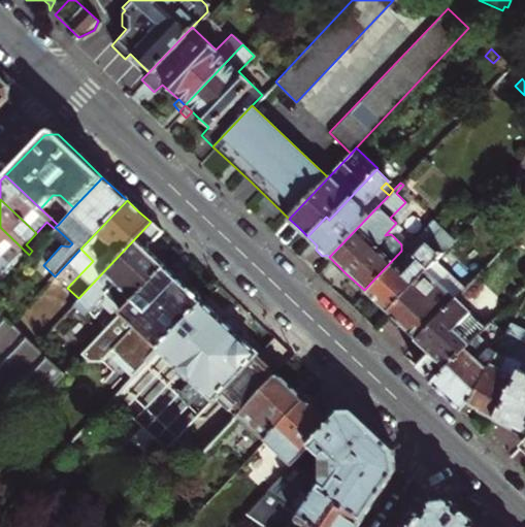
[(412,256),(438,227),(430,220),(403,249),(412,256)]
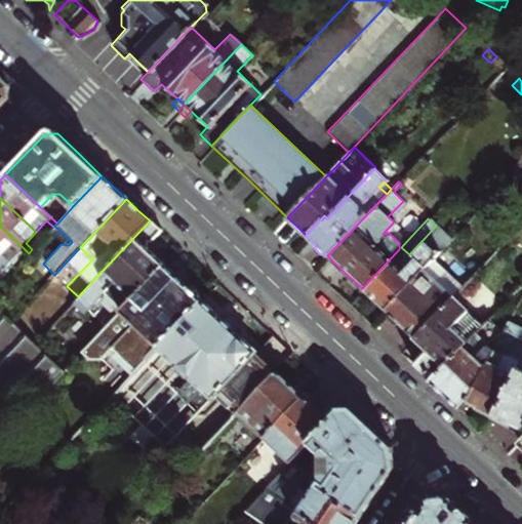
[(75,300),(78,303),(85,310),(98,295),(117,313),(161,266),(149,254),(143,248),(145,241),(149,241),(159,230),(150,220),(78,296),(75,300)]
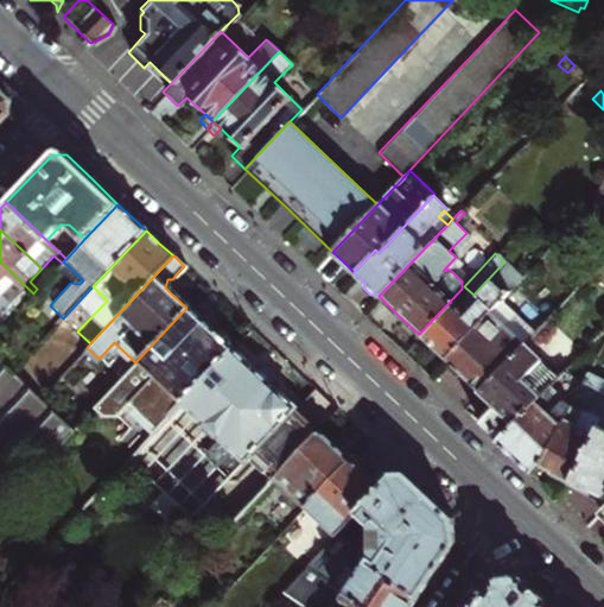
[(0,293),(8,303),(21,290),(30,297),(33,293),(0,261),(0,293)]
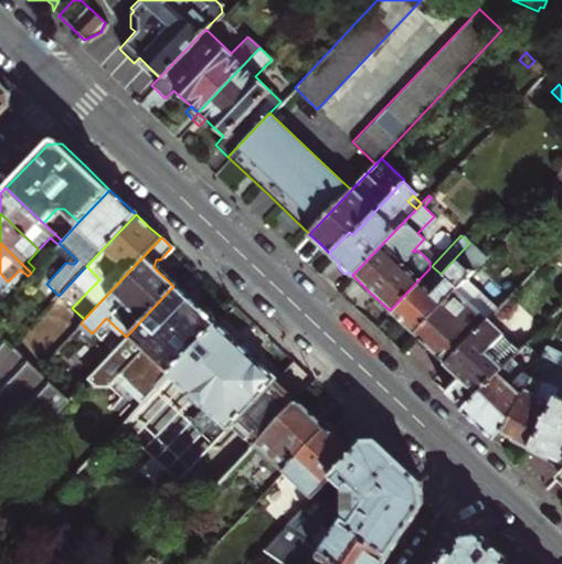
[(441,274),(432,266),(430,268),(390,310),(401,321),(412,332),(464,277),(484,256),(469,243),(441,274)]
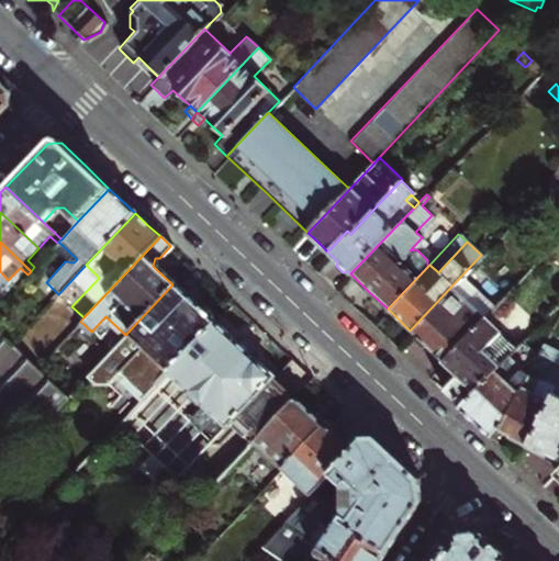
[(431,349),(442,360),(483,316),(493,306),(461,276),(410,331),(413,334),(413,339),(420,346),(425,345),(431,349)]
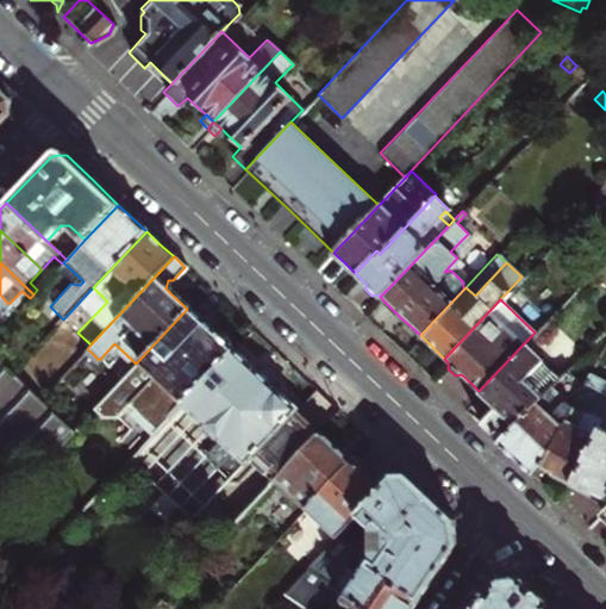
[(0,321),(5,324),(17,311),(8,304),(0,314),(0,321)]
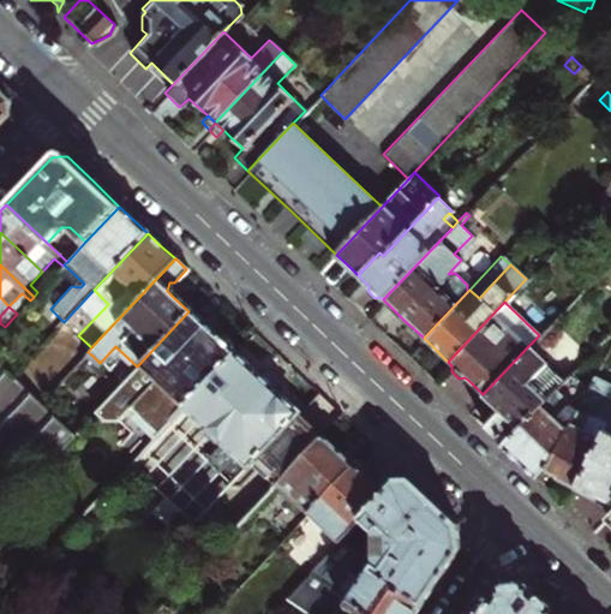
[(137,367),(87,419),(94,427),(99,421),(117,423),(143,447),(183,405),(232,352),(228,349),(228,345),(227,341),(225,340),(222,338),(220,335),(216,334),(213,335),(202,325),(189,311),(137,367)]
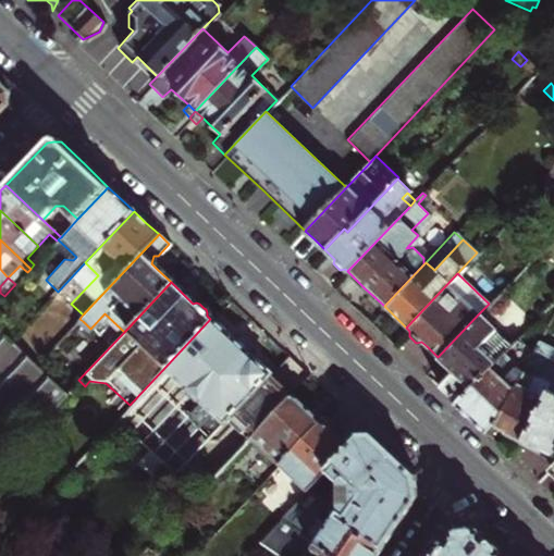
[(442,393),(454,404),(507,346),(509,344),(479,313),(438,357),(446,366),(431,382),(442,393)]
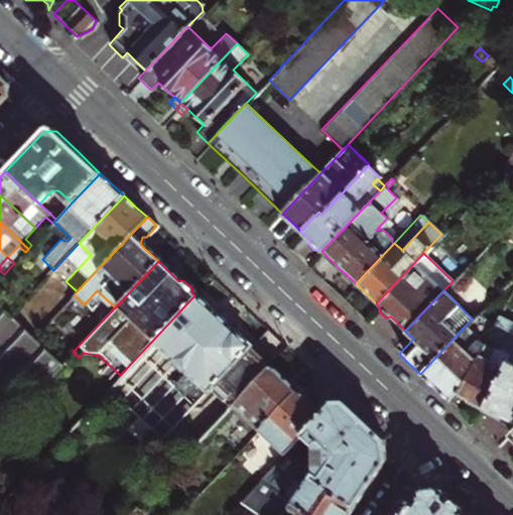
[(74,295),(70,299),(83,310),(86,307),(84,304),(77,297),(74,295)]
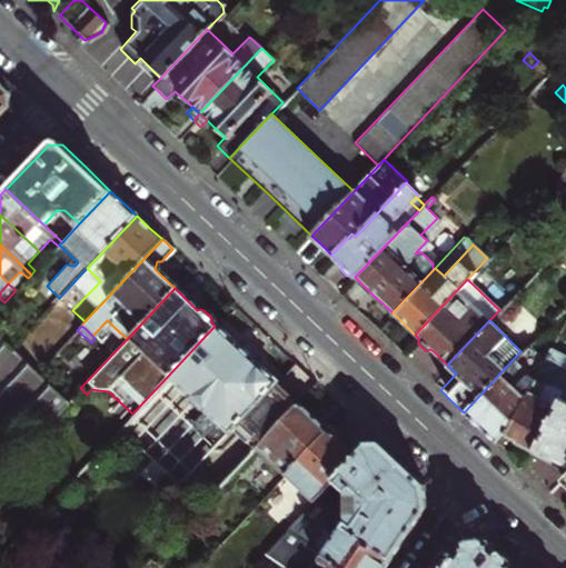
[(215,326),(169,375),(234,435),(230,438),(241,448),(245,445),(250,450),(255,447),(285,414),(264,394),(274,381),(244,354),(215,326)]
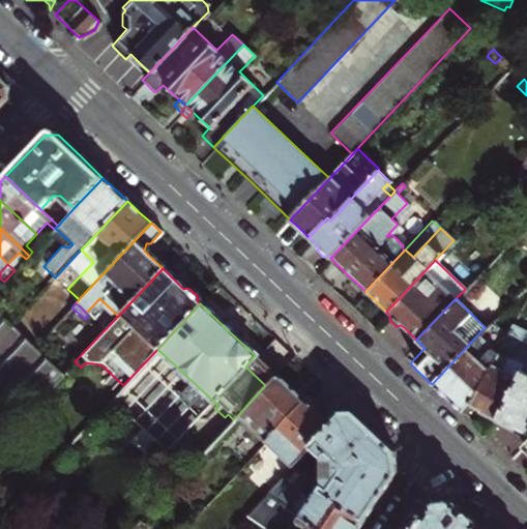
[(0,394),(23,417),(62,376),(0,316),(0,394)]
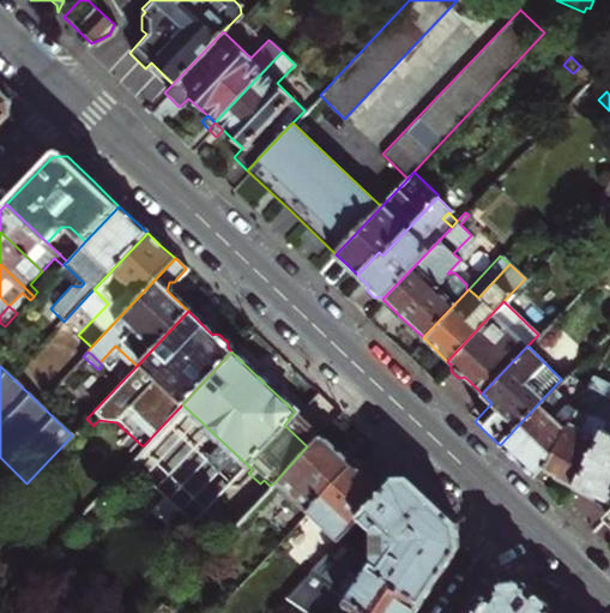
[(561,480),(573,486),(609,414),(609,385),(591,376),(579,400),(542,470),(554,478),(555,476),(561,480)]
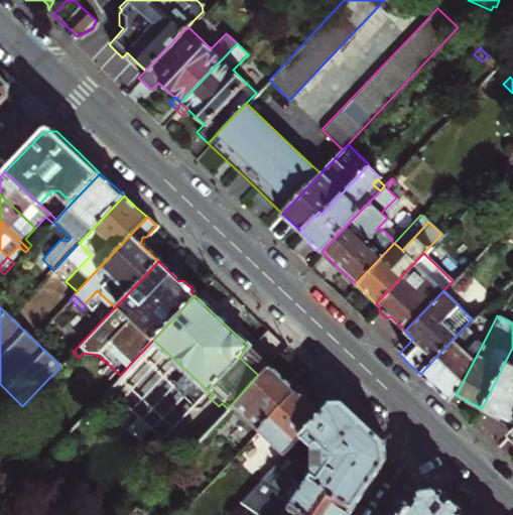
[(449,401),(456,395),(487,336),(470,320),(420,374),(434,387),(449,401)]
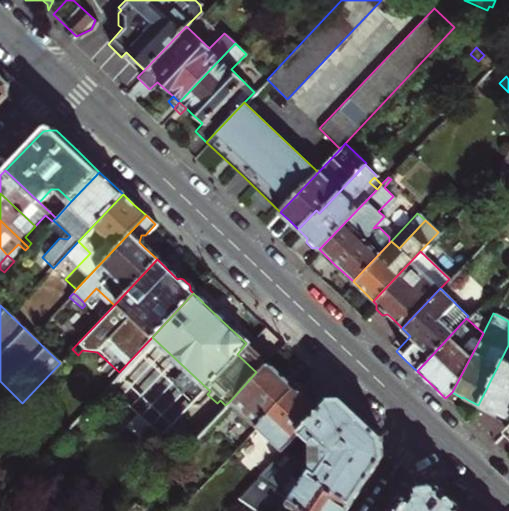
[(508,421),(508,345),(478,405),(493,413),(508,421)]
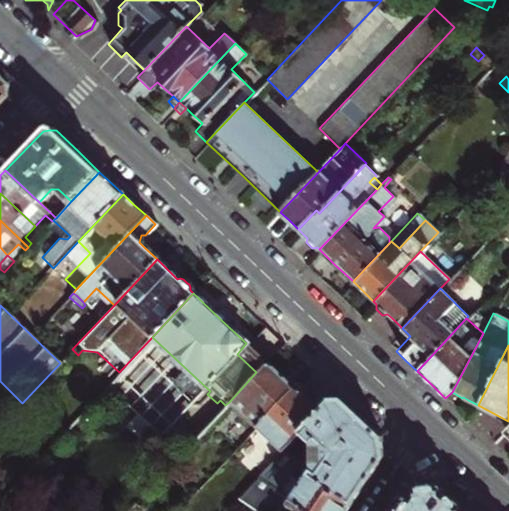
[(256,372),(229,402),(254,426),(292,386),(279,374),(266,362),(256,372)]
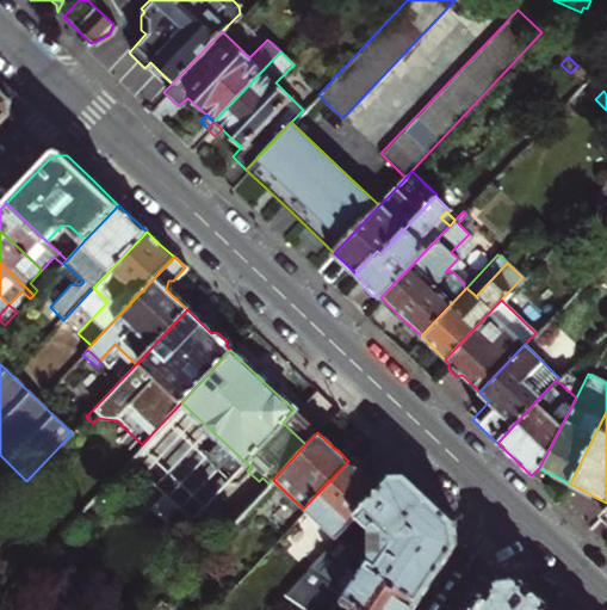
[(303,509),(335,537),(338,535),(355,515),(394,475),(383,464),(376,466),(366,476),(358,470),(348,461),(303,509)]
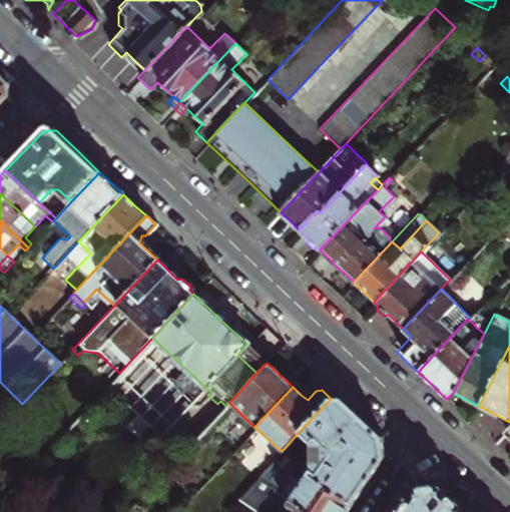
[(319,442),(324,446),(358,416),(348,405),(336,394),(331,399),(299,432),(314,446),(319,442)]
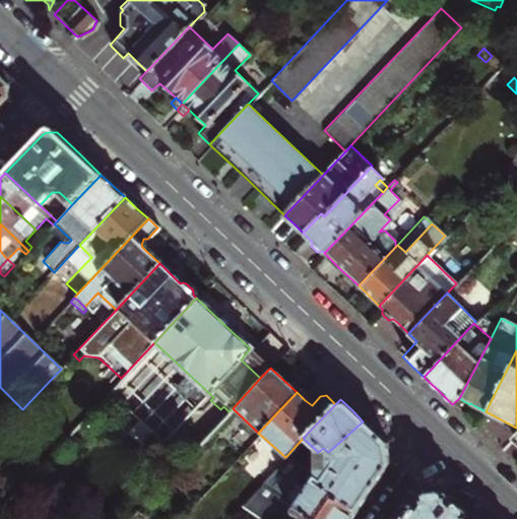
[(327,469),(367,495),(388,463),(387,452),(385,442),(374,431),(363,422),(328,452),(333,457),(332,462),(327,469)]
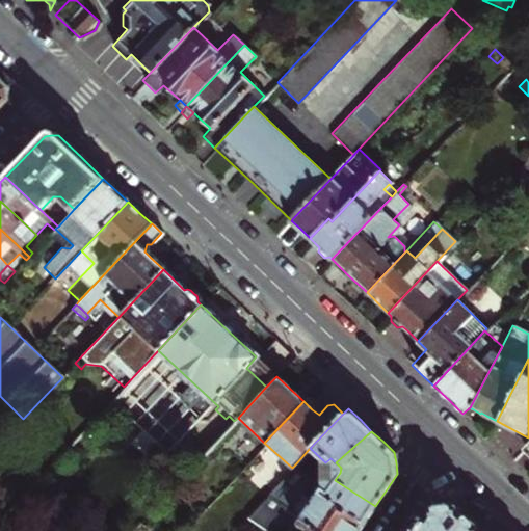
[(187,459),(188,463),(191,467),(206,452),(202,448),(197,452),(193,453),(187,459)]
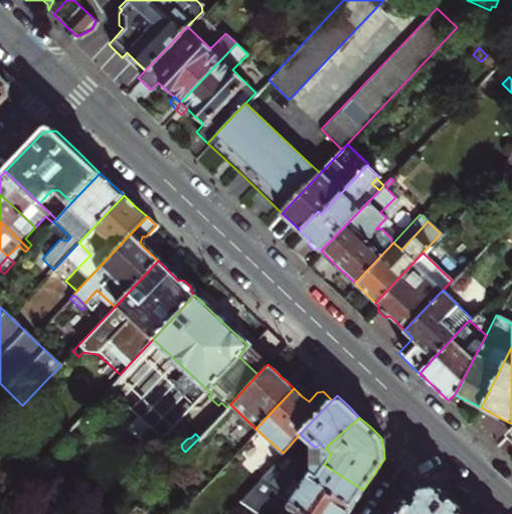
[(363,490),(324,465),(319,473),(285,451),(283,453),(258,480),(277,493),(307,513),(347,513),(351,510),(363,490)]
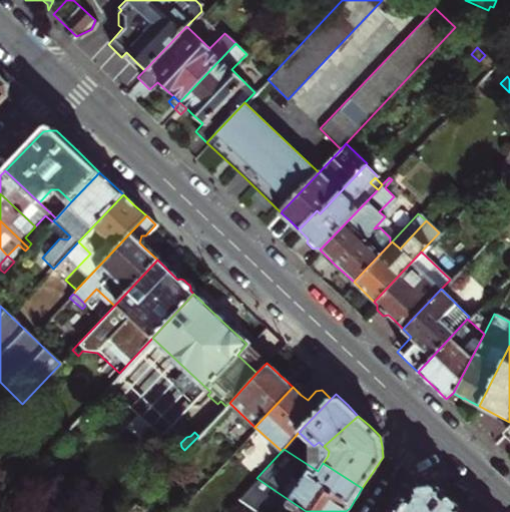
[(306,511),(276,491),(269,502),(278,508),(275,511),(306,511)]
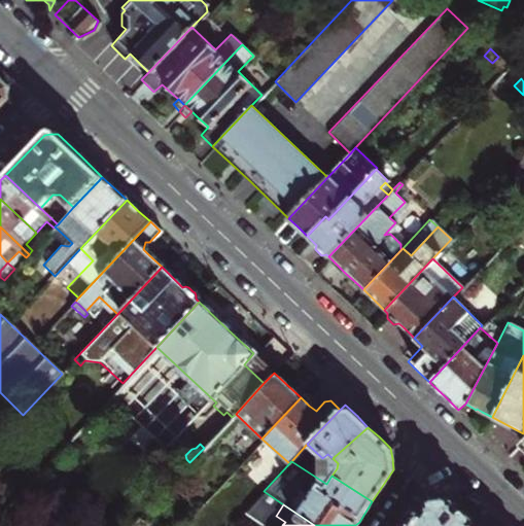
[(417,525),(474,525),(451,504),(440,506),(430,507),(417,525)]
